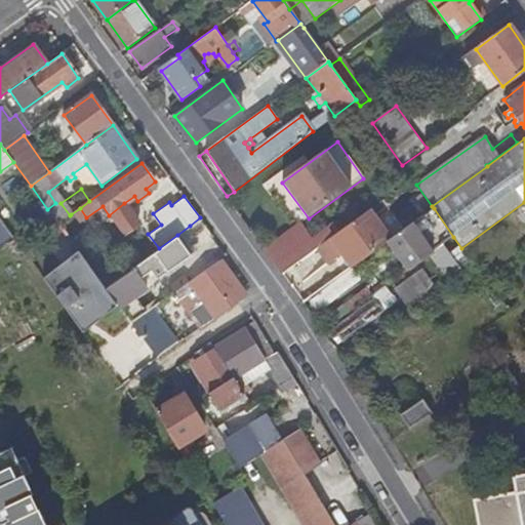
[(390,234),(407,225),(393,199),(376,208),(390,234)]
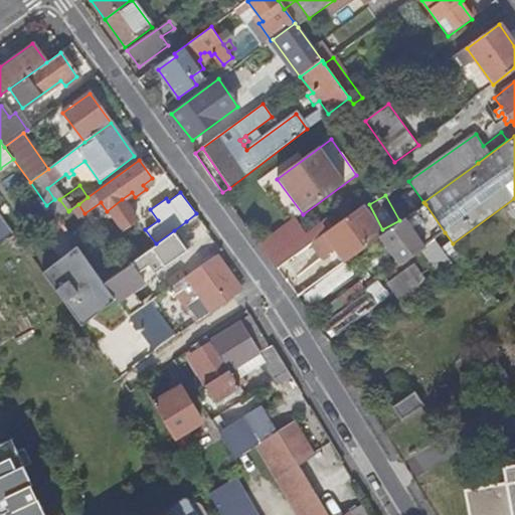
[(122,199),(107,211),(121,228),(136,217),(122,199)]
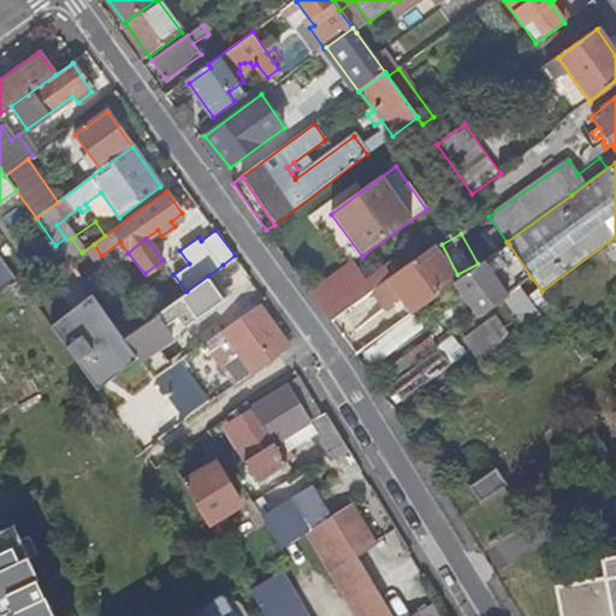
[(33,270),(53,255),(42,240),(22,254),(33,270)]
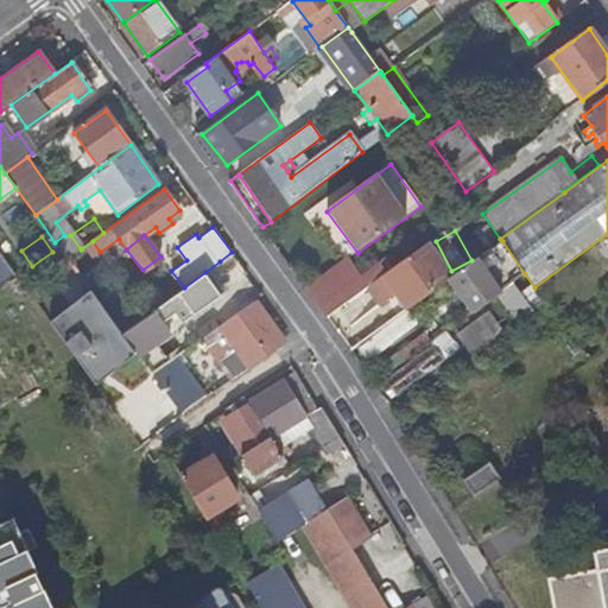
[(92,259),(100,252),(93,241),(82,248),(92,259)]
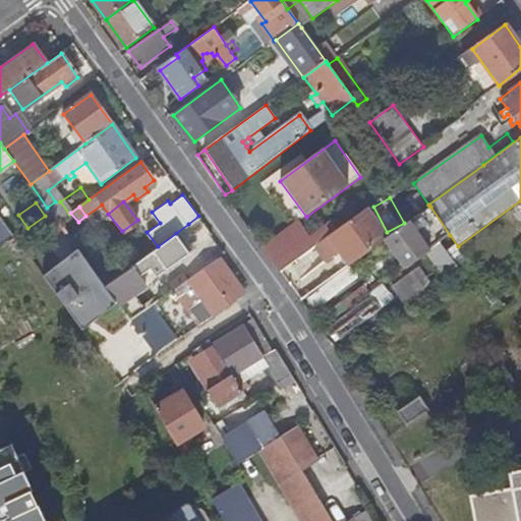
[(388,238),(385,240),(392,250),(398,258),(404,268),(450,235),(430,207),(388,238)]
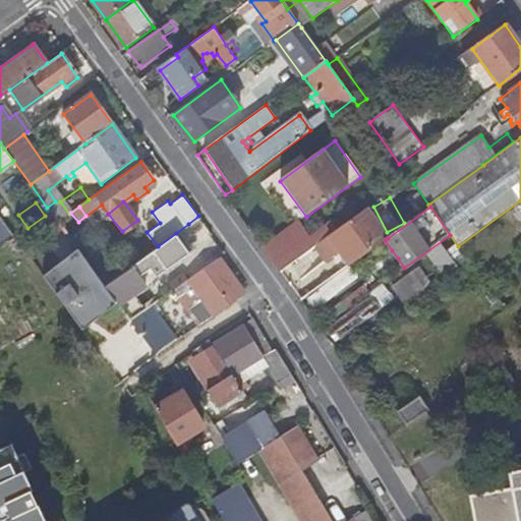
[(360,258),(385,240),(388,238),(366,209),(337,231),(314,247),(326,263),(339,253),(345,248),(355,262),(360,258)]
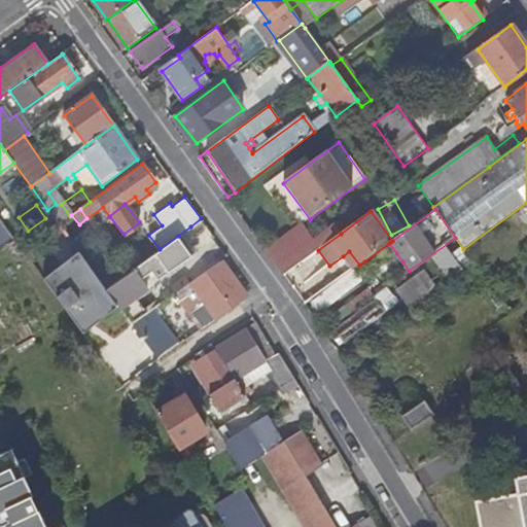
[(0,247),(13,239),(0,220),(0,247)]
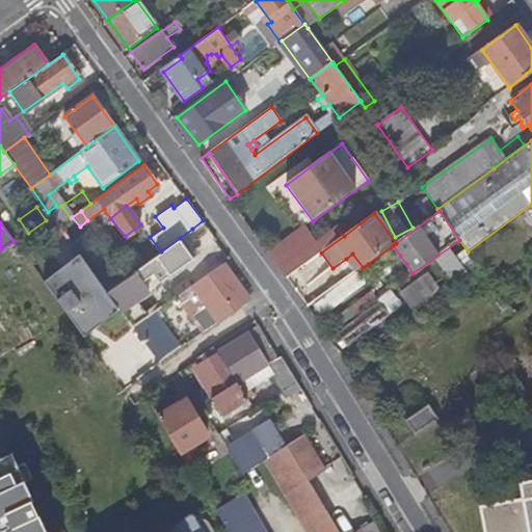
[(266,255),(284,280),(297,270),(321,253),(344,236),(337,228),(316,243),(304,227),(266,255)]
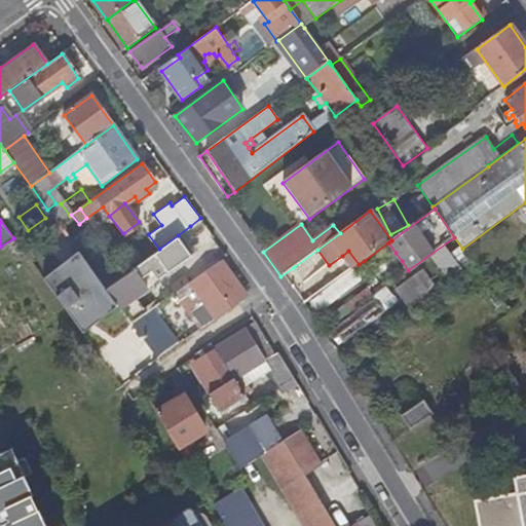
[(159,249),(142,261),(149,270),(151,274),(155,279),(192,254),(178,235),(159,249)]
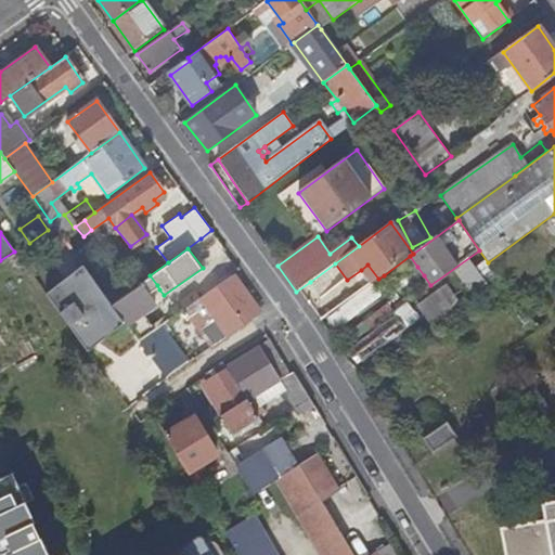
[(487,286),(485,284),(475,271),(467,260),(454,271),(473,297),(487,286)]
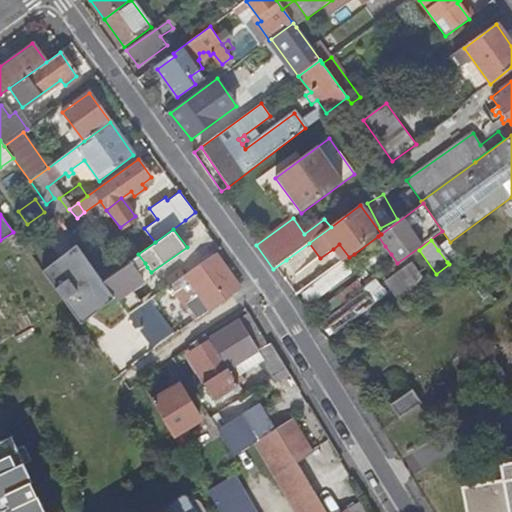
[(339,244),(333,249),(342,262),(349,257),(339,244)]
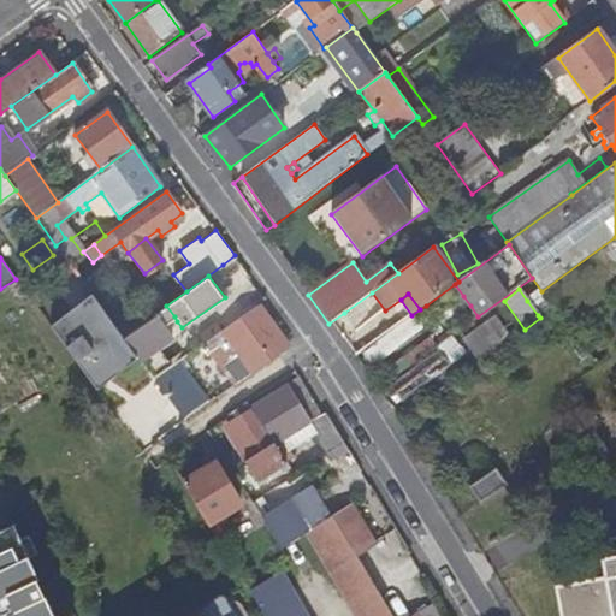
[(527,301),(538,315),(549,308),(538,294),(527,301)]
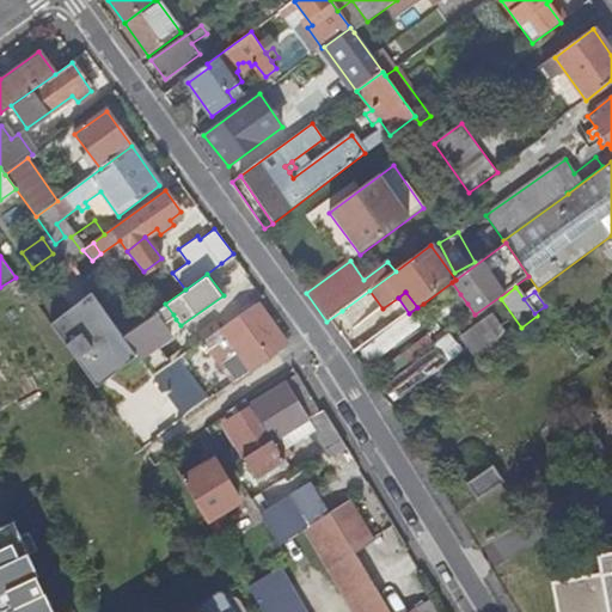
[(467,304),(460,294),(453,298),(461,308),(467,304)]
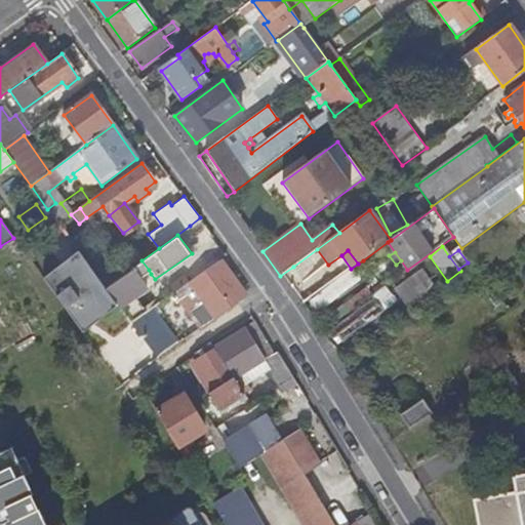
[(129,298),(155,279),(151,274),(149,270),(142,260),(105,288),(130,323),(140,315),(129,298)]
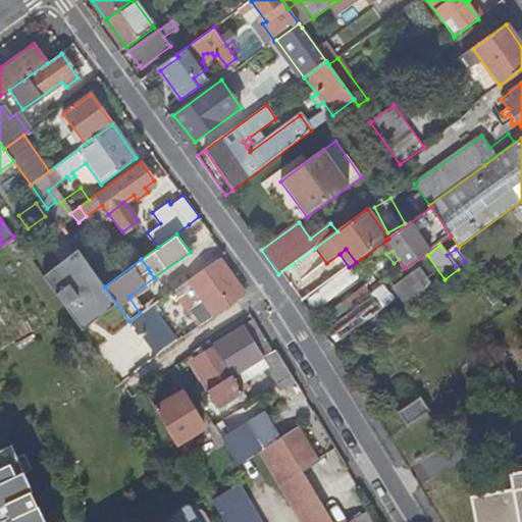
[(243,294),(217,259),(171,292),(176,300),(181,297),(192,289),(212,316),(241,296),(243,294)]
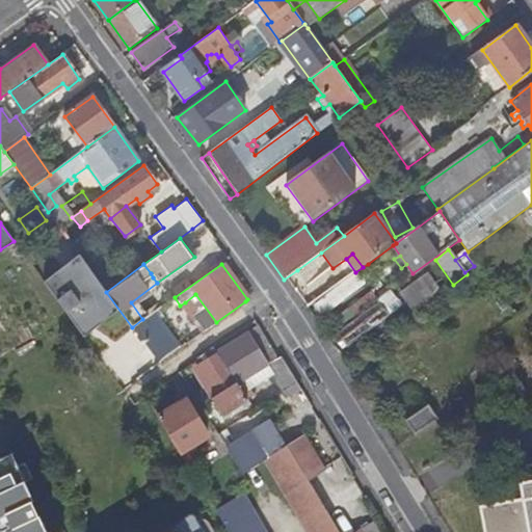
[(106,292),(94,274),(85,281),(88,284),(82,289),(95,307),(103,301),(116,320),(118,318),(125,326),(92,352),(114,382),(152,354),(132,327),(106,292)]
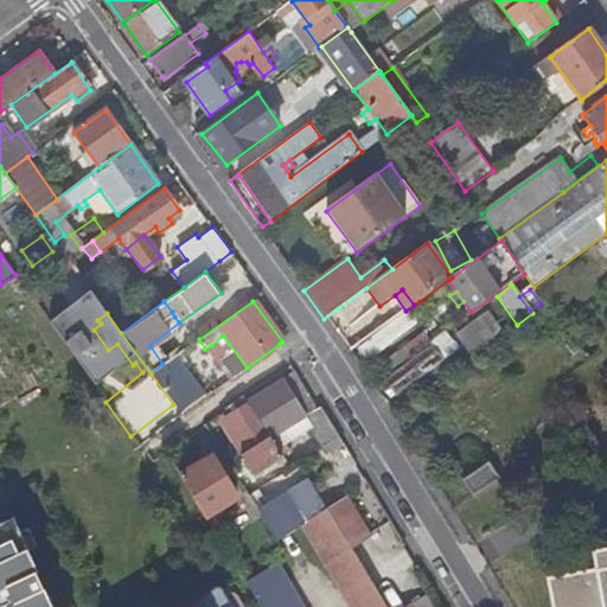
[(506,337),(491,314),(458,337),(474,359),(506,337)]
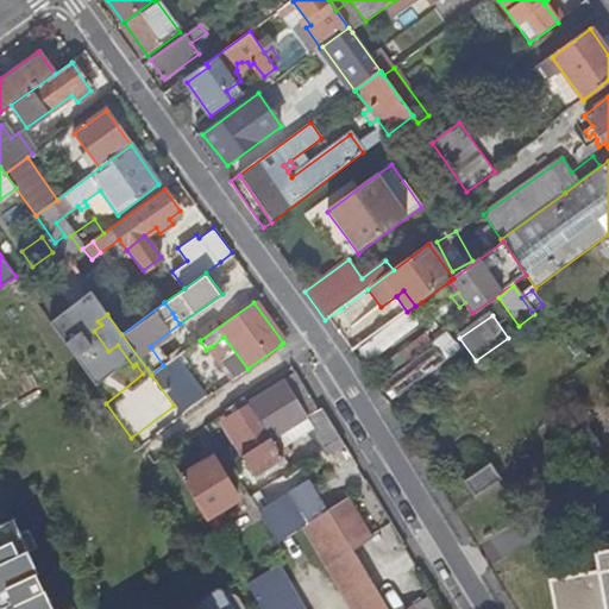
[(432,343),(431,344),(434,350),(385,382),(397,399),(445,364),(440,357),(456,346),(445,333),(432,343)]
